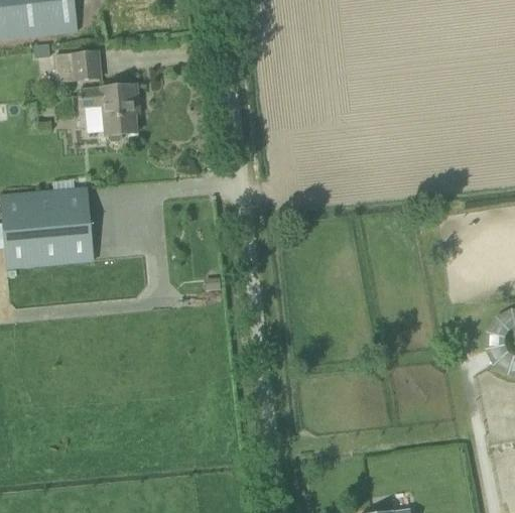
[(0,0),(0,38),(78,30),(74,0),(0,0)]
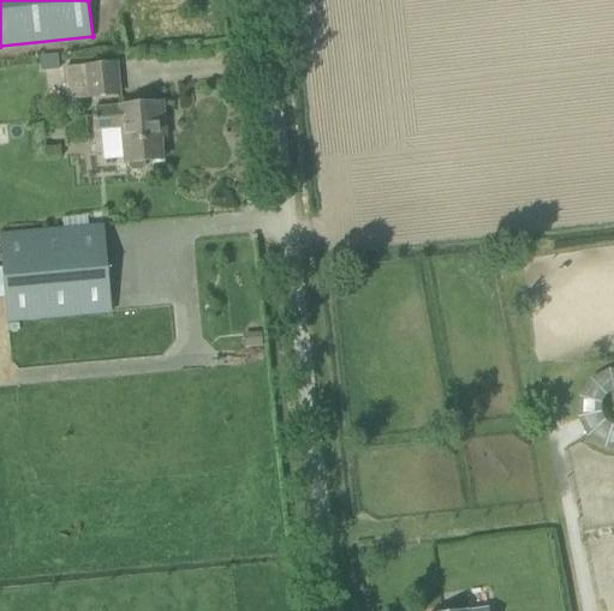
[(59,46),(40,47),(41,69),(60,66),(59,46)]
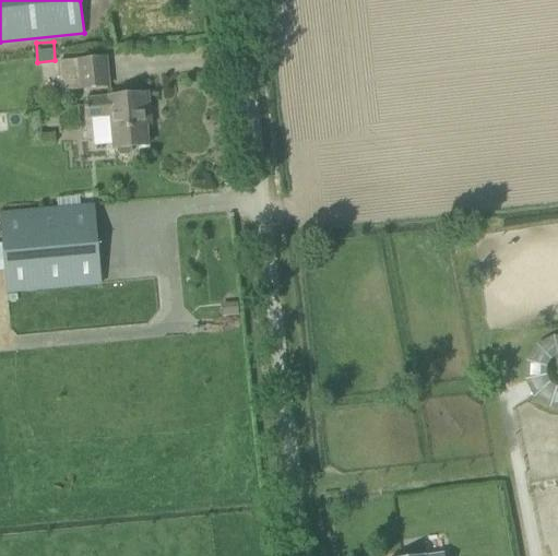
[(60,90),(81,87),(81,89),(109,85),(106,54),(58,58),(60,90)]
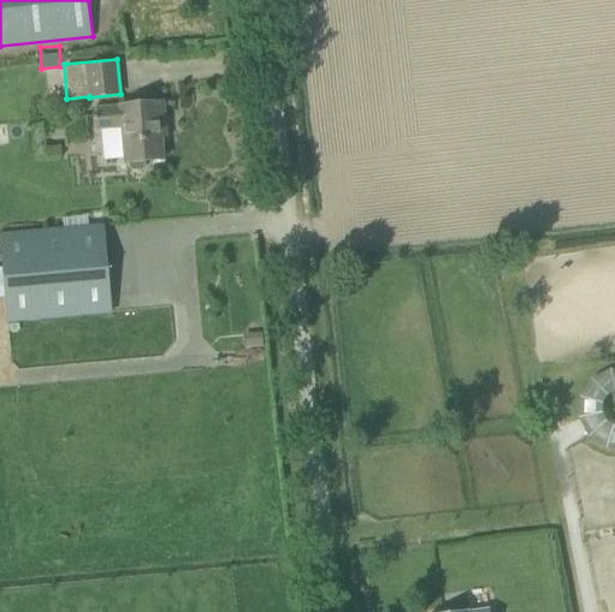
[(139,102),(93,106),(95,129),(122,126),(125,161),(129,161),(129,165),(131,168),(142,167),(145,164),(145,159),(163,158),(160,122),(165,122),(163,100),(139,102)]
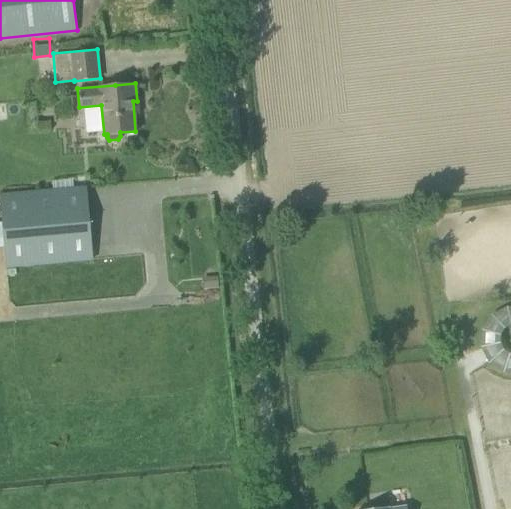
[(86,186),(0,193),(0,202),(2,222),(4,245),(6,265),(92,257),(86,186)]
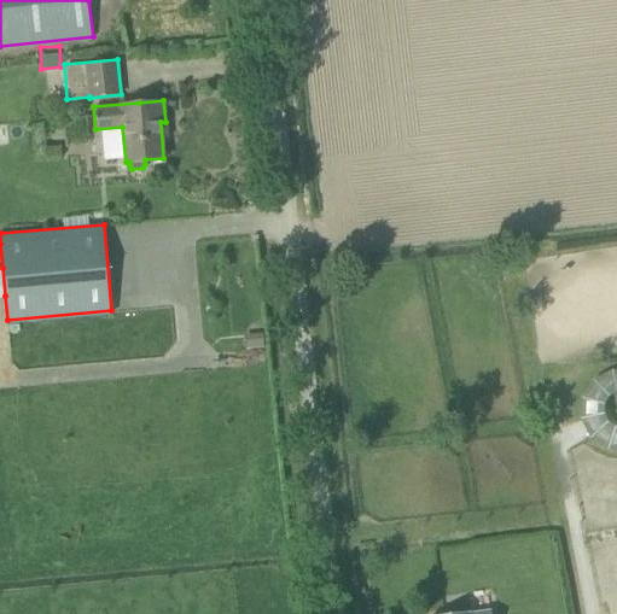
[(616,369),(612,370),(594,380),(582,398),(581,420),(592,439),(610,450),(616,450),(616,369)]
